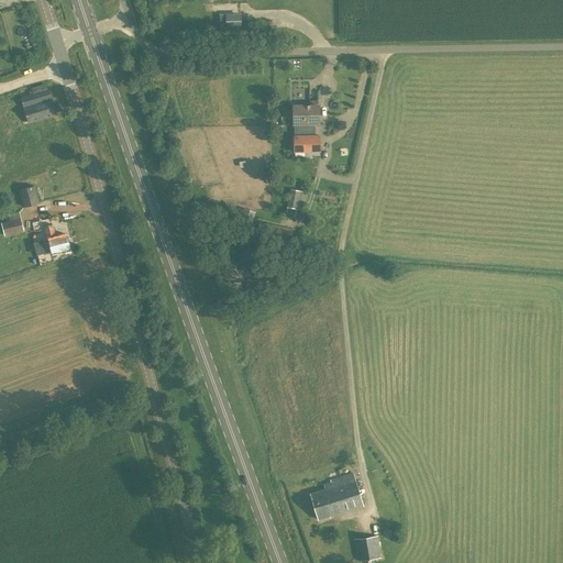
[(225,12),(220,12),(221,29),(227,29),(242,28),(241,11),(225,12)]
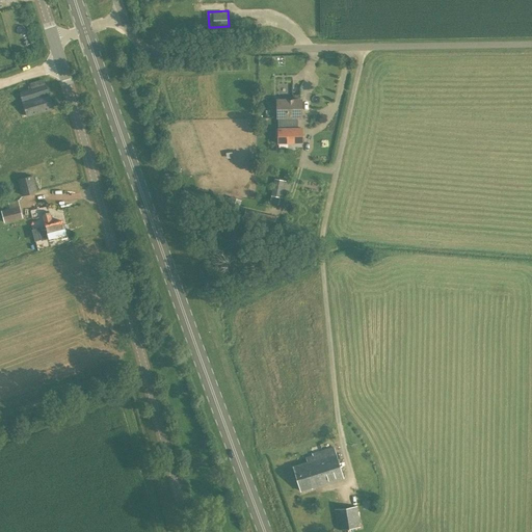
[(57,123),(47,91),(11,103),(21,134),(57,123)]
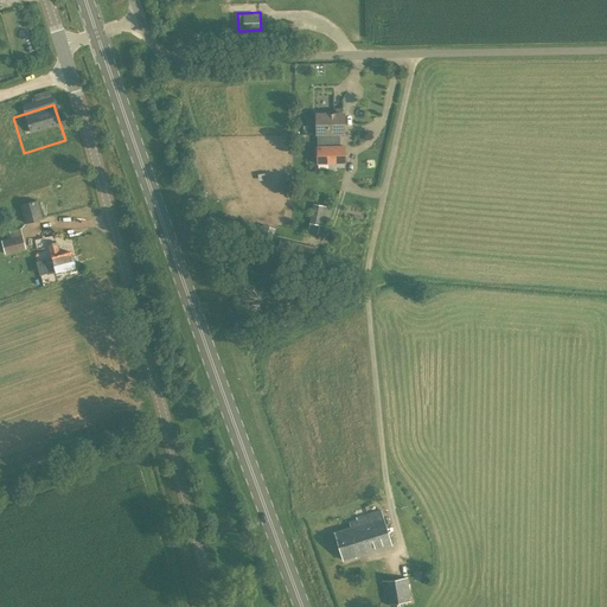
[(338,147),(338,134),(343,134),(343,114),(324,114),(324,113),(315,113),(315,120),(317,120),(317,134),(321,134),(321,147),(317,147),(317,164),(344,163),(344,147),(338,147)]
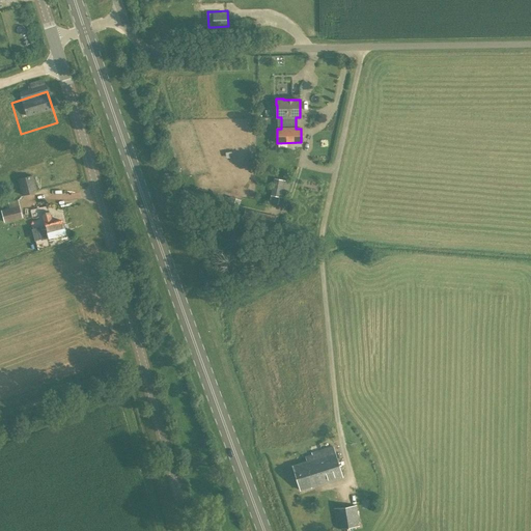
[(23,195),(37,192),(33,175),(19,178),(23,195)]
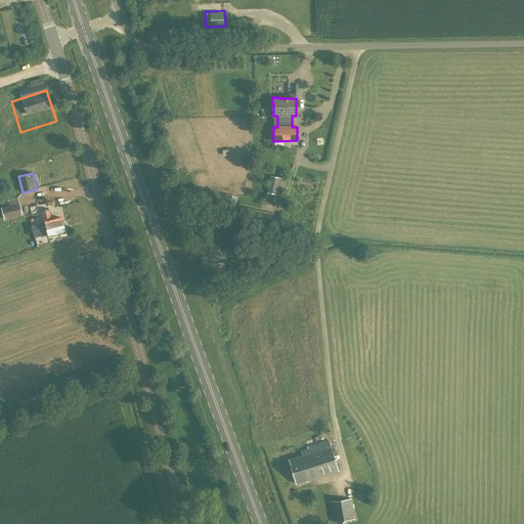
[(270,176),(267,192),(275,194),(282,195),(286,179),(270,176)]
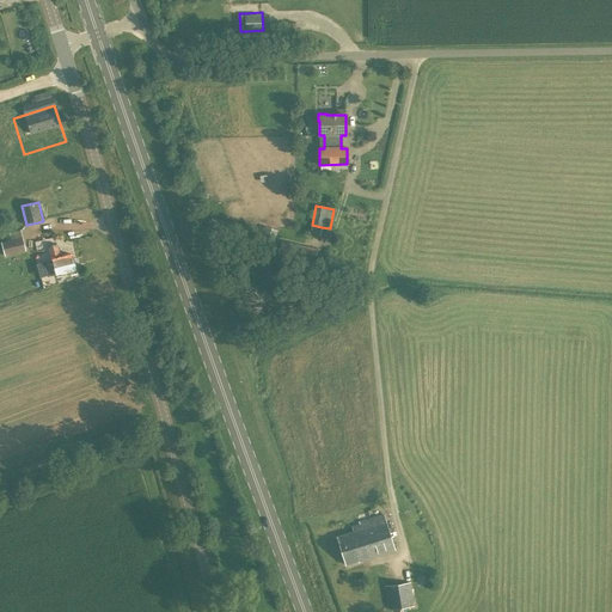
[(320,236),(322,227),(312,225),(311,234),(320,236)]
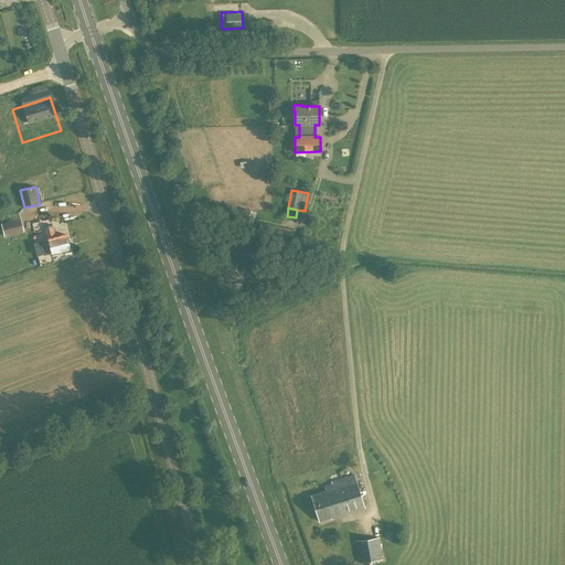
[(251,231),(256,213),(244,210),(240,227),(251,231)]
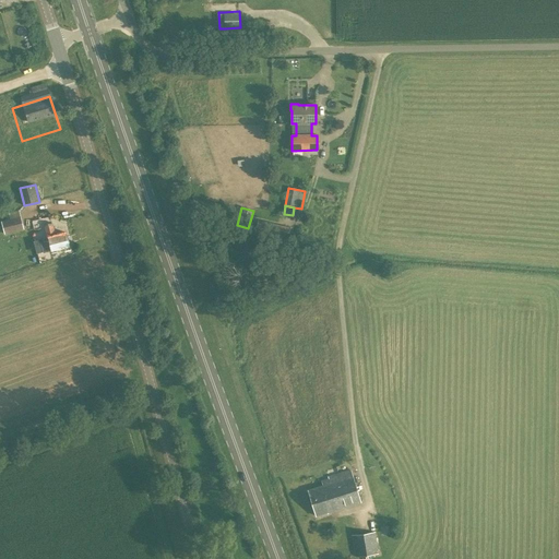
[(21,216),(9,219),(1,222),(4,234),(24,229),(21,216)]
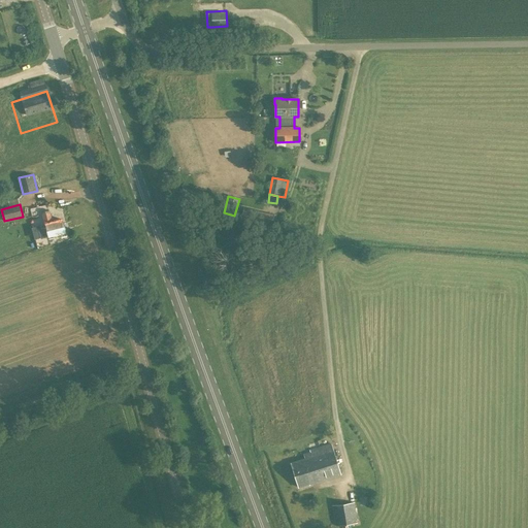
[(62,220),(53,223),(50,210),(42,212),(45,227),(38,229),(40,239),(48,237),(66,233),(62,220)]
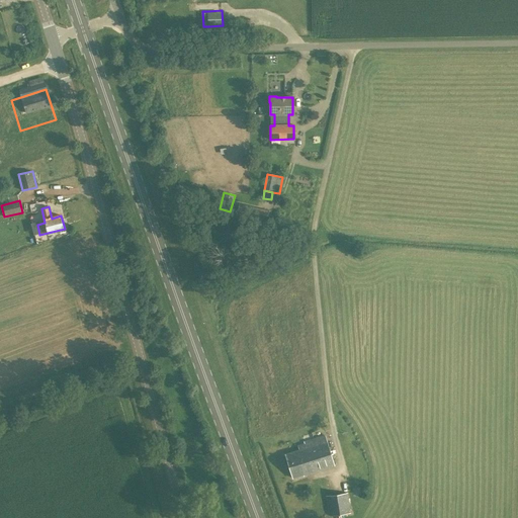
[(292,478),(334,464),(325,436),(304,443),(305,448),(285,454),(292,478)]
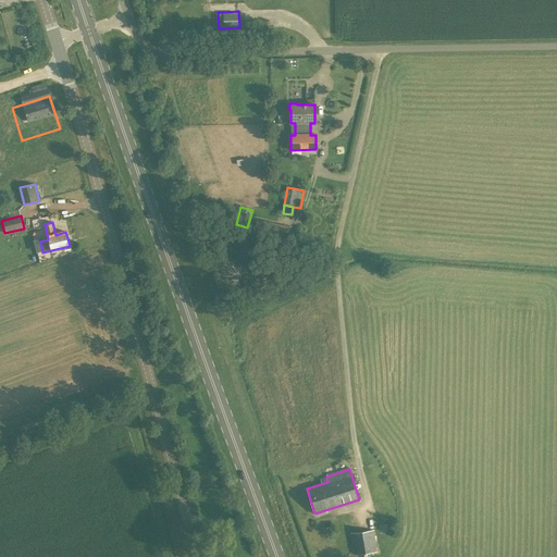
[(376,552),(373,530),(350,533),(354,555),(376,552)]
